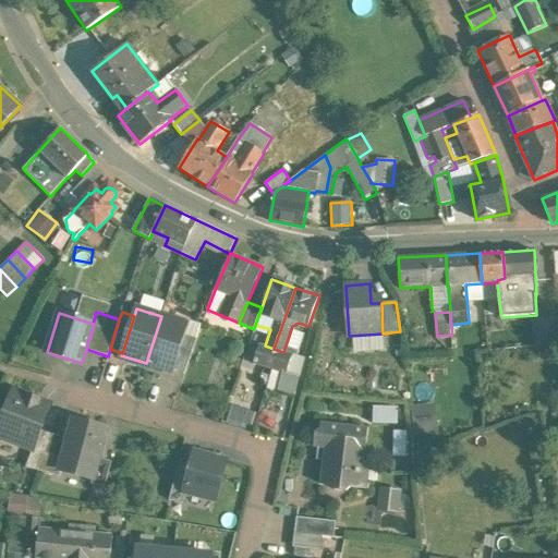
[(161,316),(146,363),(171,372),(172,371),(184,332),(186,325),(161,316)]
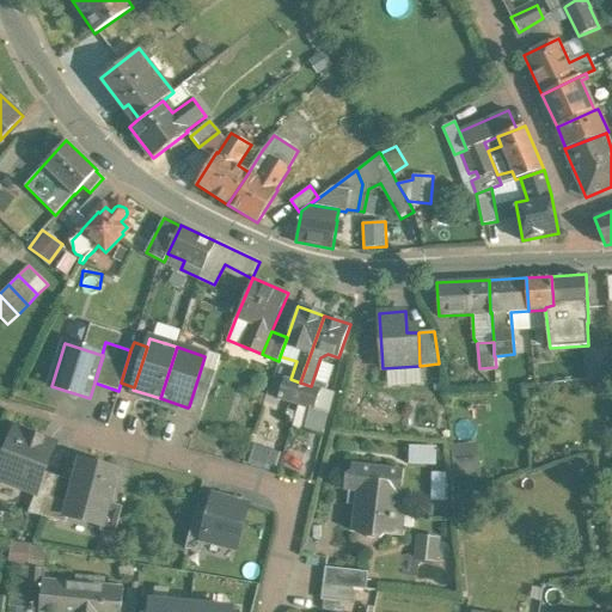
[(611,353),(611,349),(586,352),(588,380),(611,377),(611,353)]
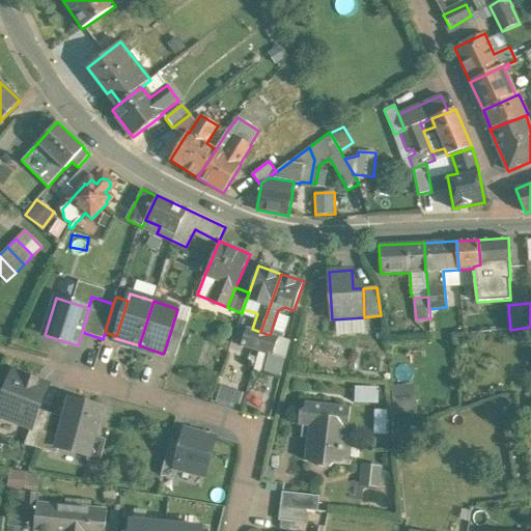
[(175,316),(164,353),(175,357),(188,320),(175,316)]
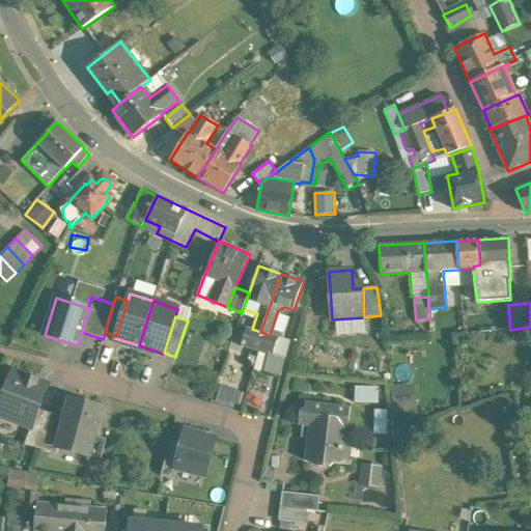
[(252,329),(247,328),(241,345),(254,350),(260,332),(252,329)]
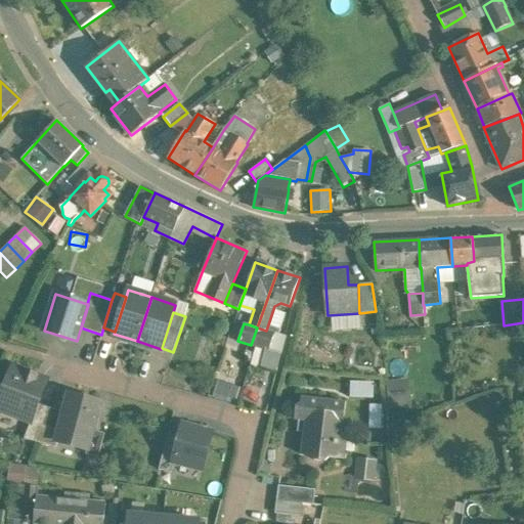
[(266,331),(257,328),(251,345),(269,351),(275,333),(266,331)]
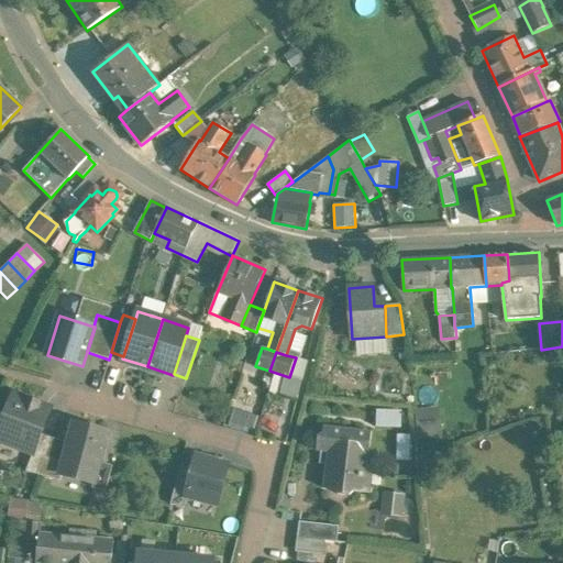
[(307,361),(296,357),(289,377),(301,381),(307,361)]
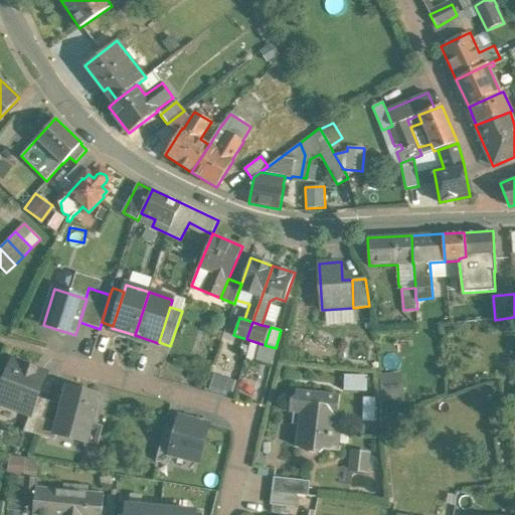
[(13,361),(0,393),(0,402),(30,414),(30,415),(37,397),(46,374),(13,361)]
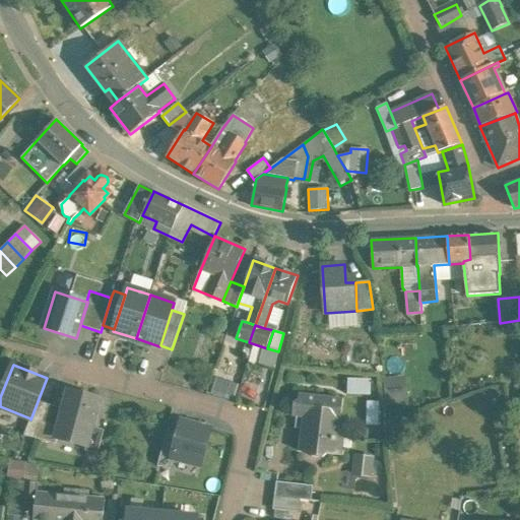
[(371,380),(348,380),(347,394),(370,394),(371,380)]
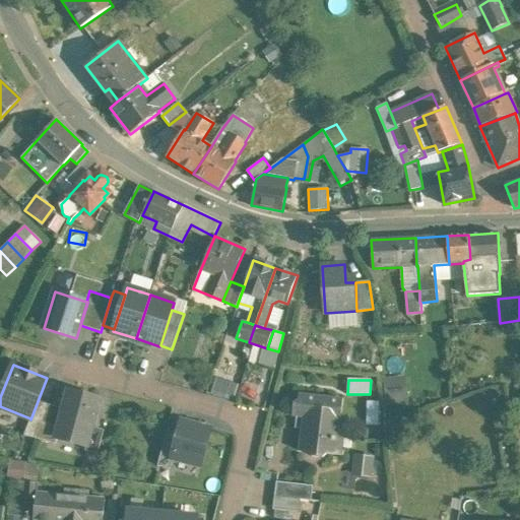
[(237,388),(215,382),(211,393),(233,400),(237,388)]
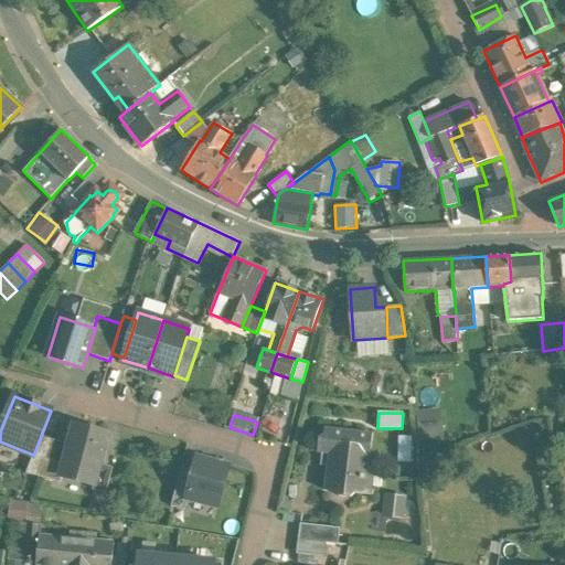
[(70,445),(61,476),(62,477),(94,486),(95,486),(100,464),(108,434),(75,425),(70,445)]
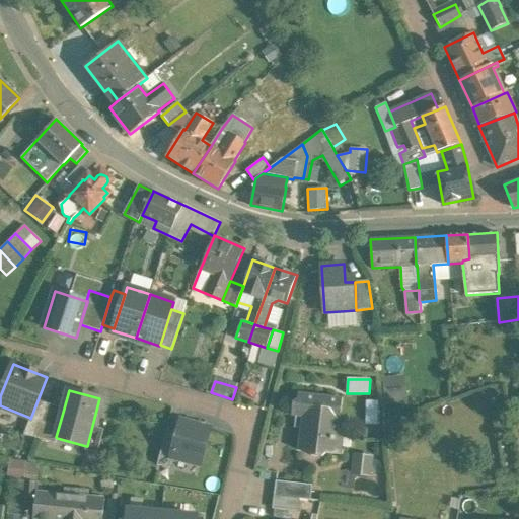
[(342,398),(298,393),(298,398),(293,402),(292,415),(302,417),(298,450),(307,451),(311,455),(321,456),(326,453),(341,455),(344,427),(340,420),(342,398)]
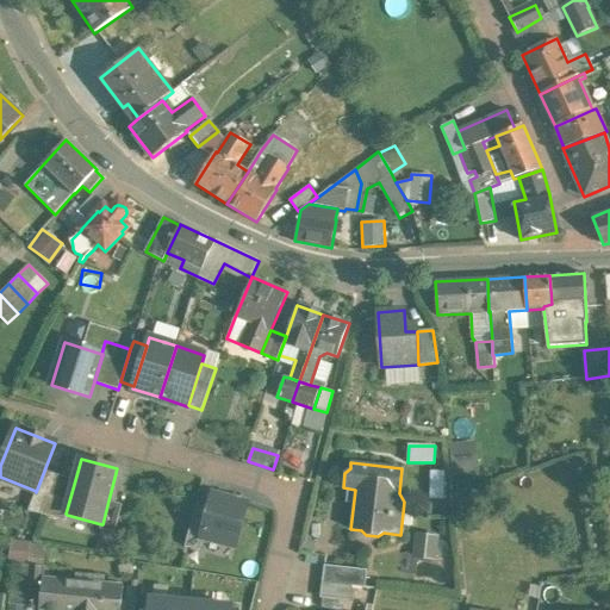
[(44,471),(36,492),(36,491),(29,511),(43,515),(58,475),(44,471)]
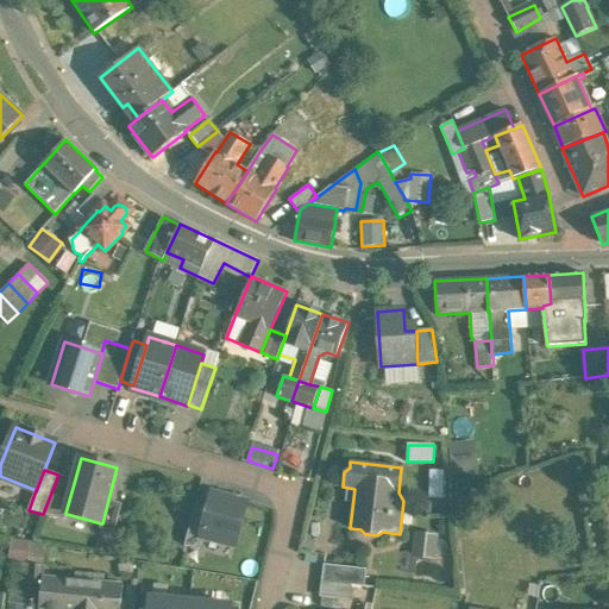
[(444,472),(432,471),(432,496),(443,496),(444,472)]
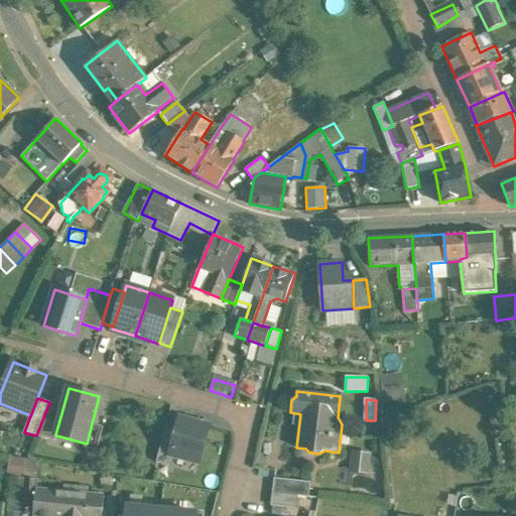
[(49,402),(36,435),(55,440),(56,435),(55,434),(63,406),(49,402)]
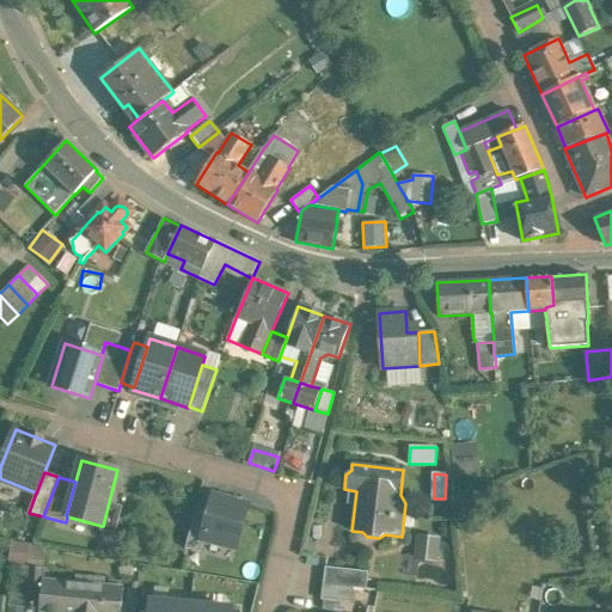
[(246,506),(214,496),(203,539),(236,548),(246,506)]
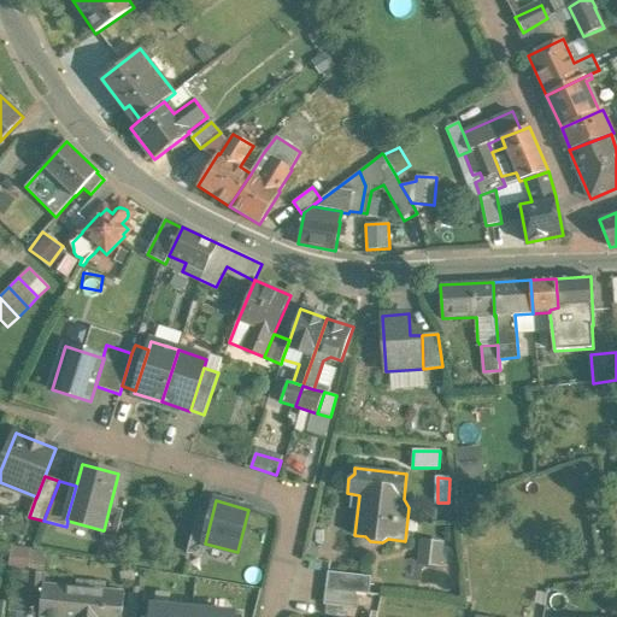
[(123,511),(110,506),(104,530),(103,530),(101,534),(116,539),(123,511)]
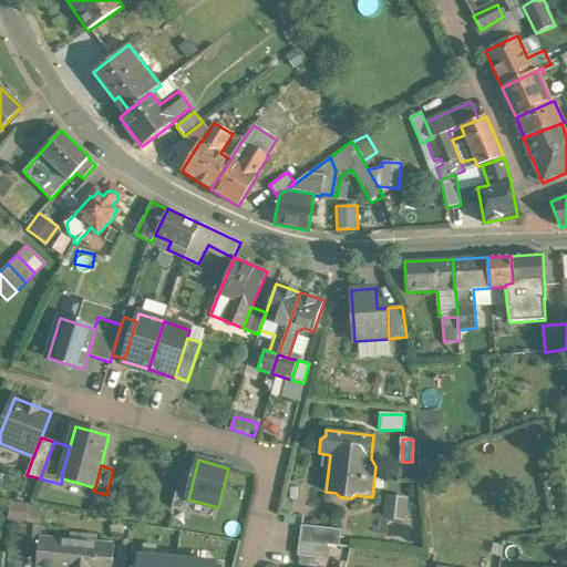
[(408,500),(387,497),(384,516),(405,518),(408,500)]
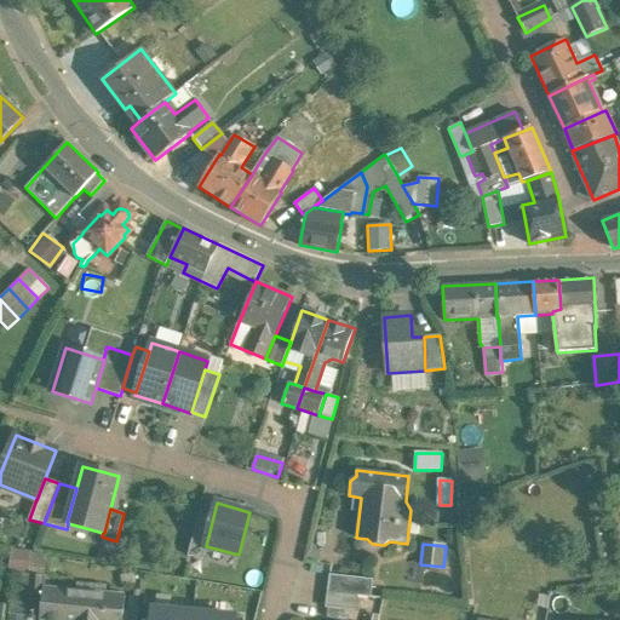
[(13,574),(29,575),(30,557),(15,556),(13,574)]
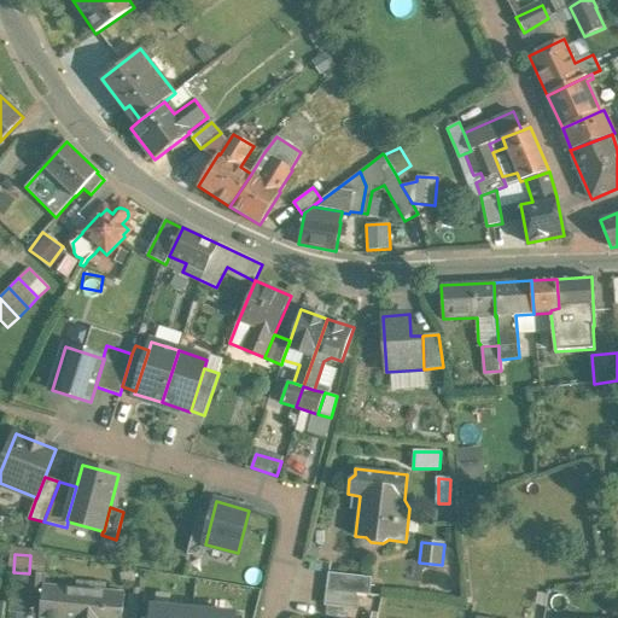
[(25,614),(29,573),(13,572),(9,613),(25,614)]
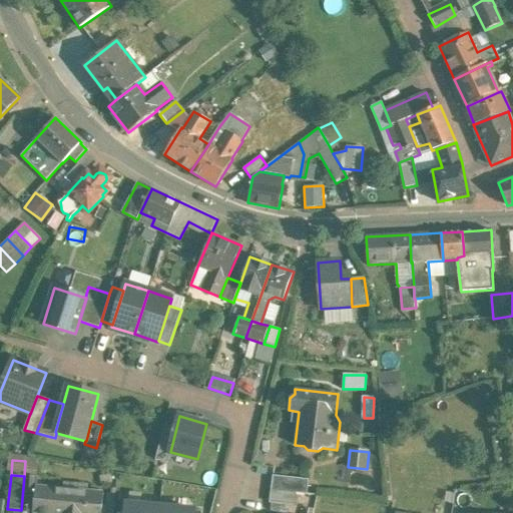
[(38,477),(24,476),(21,510),(33,511),(36,487),(37,488),(38,477)]
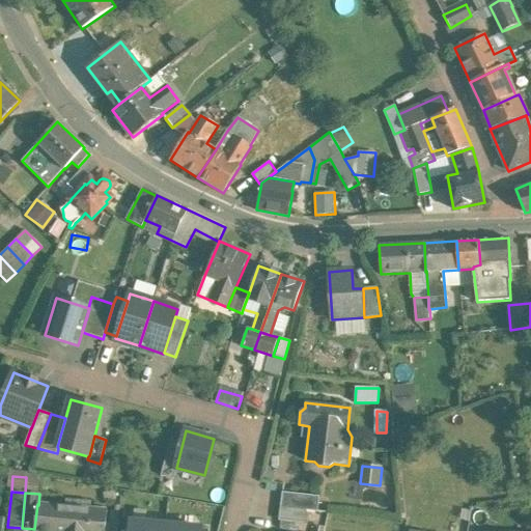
[(319,496),(282,493),(281,507),(306,510),(317,511),(319,496)]
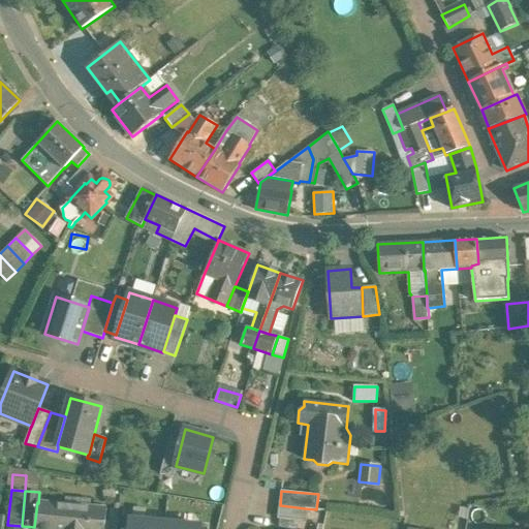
[(38,503),(37,502),(34,527),(34,528),(104,528),(106,509),(38,503)]
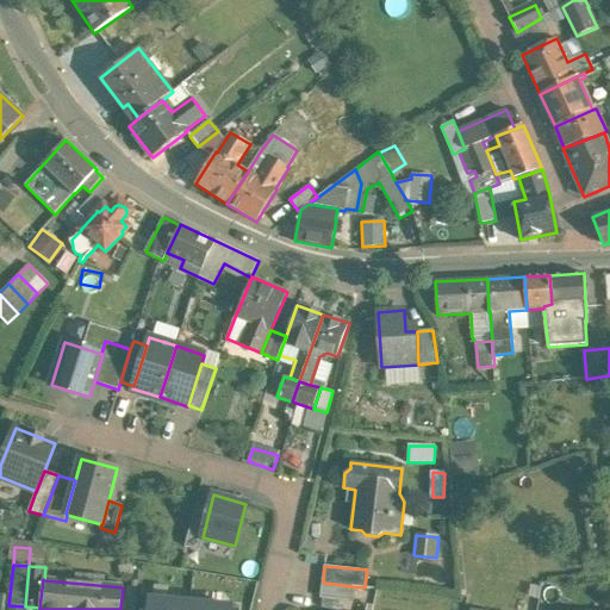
[(352,586),(323,583),(321,598),(350,601),(352,586)]
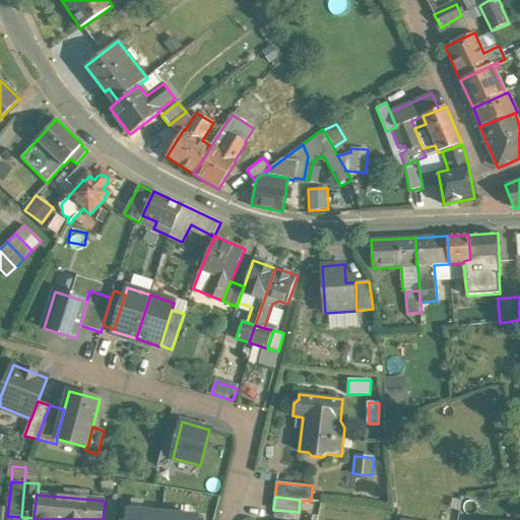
[(161,519),(164,511),(127,508),(126,519),(161,519)]
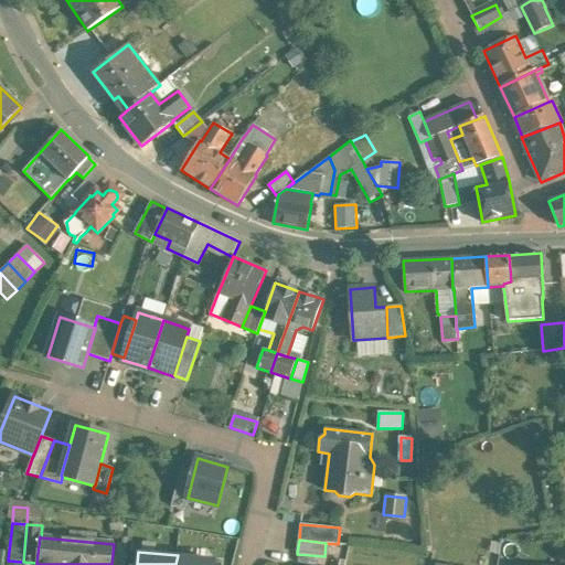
[(215,564),(216,558),(178,555),(176,564),(215,564)]
